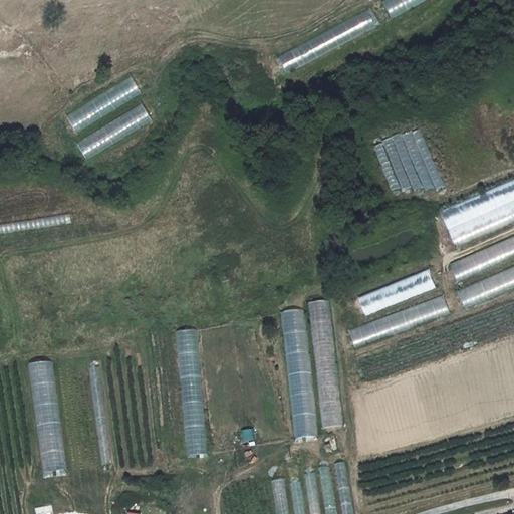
[(383,0),(378,3),(390,22),(430,0),(383,0)]
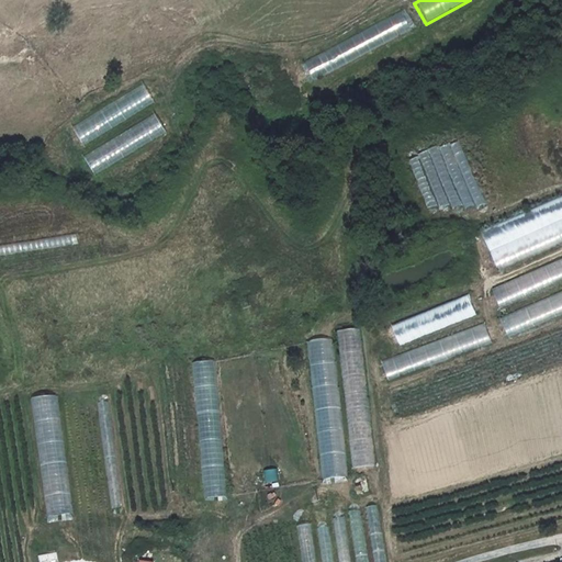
[(397,13),(301,64),(311,82),(407,33),(397,13)]
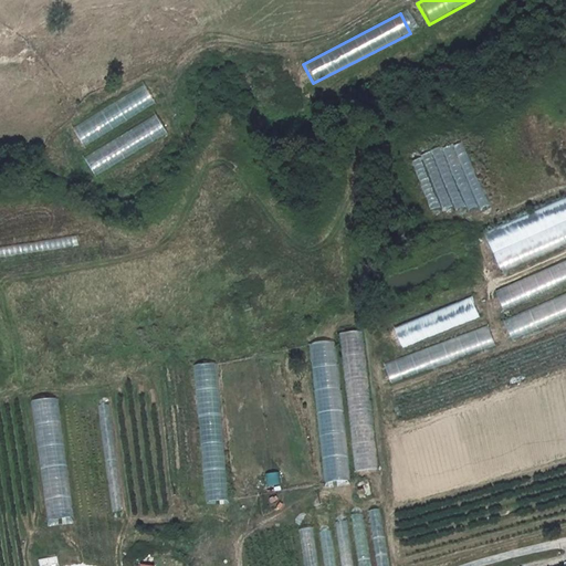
[(565,196),(482,234),(491,255),(565,221),(565,196)]
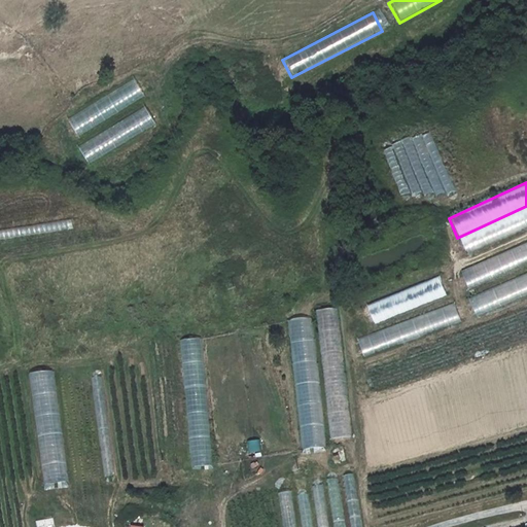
[(526,206),(457,238),(466,256),(526,230),(526,206)]
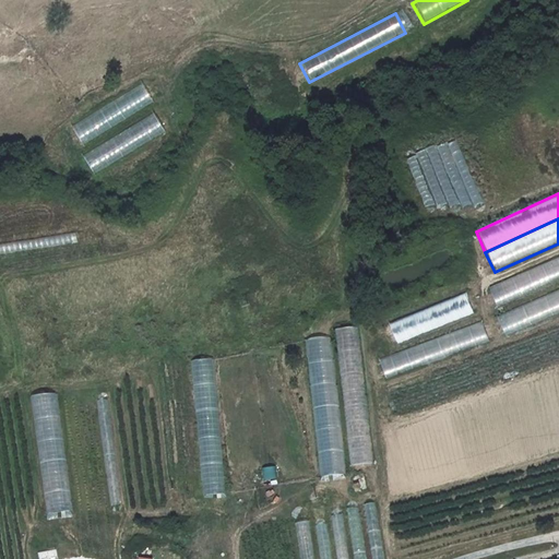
[(558,258),(489,285),(497,304),(558,280),(558,258)]
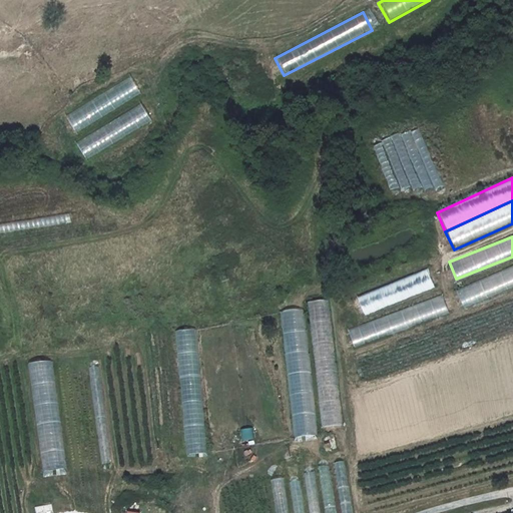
[(429,271),(357,293),(363,312),(435,290),(429,271)]
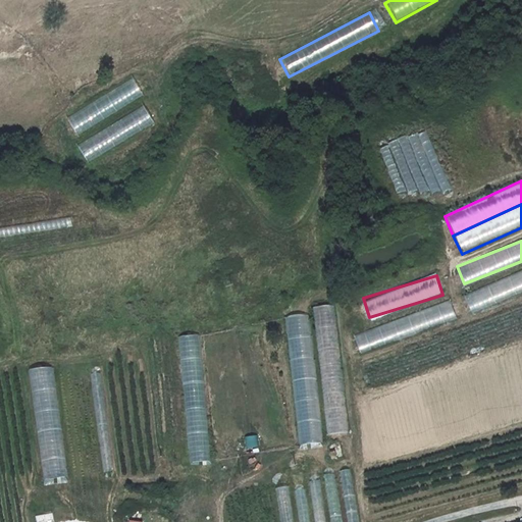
[(346,432),(335,300),(315,302),(325,433),(346,432)]
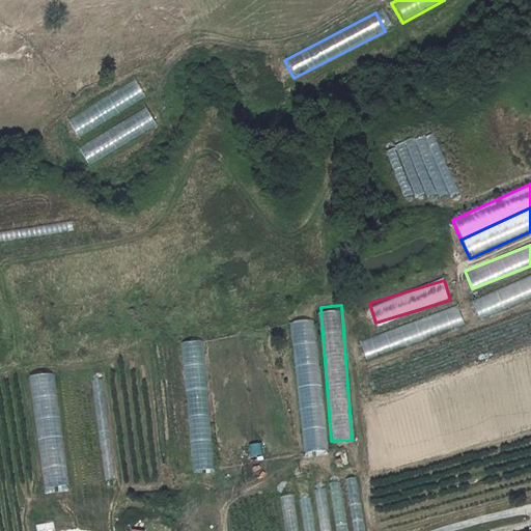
[(459,307),(360,338),(366,356),(465,324),(459,307)]
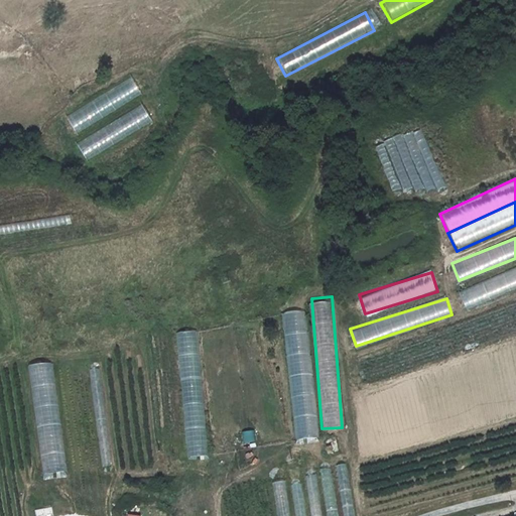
[(316,442),(306,309),(284,311),(294,444),(316,442)]
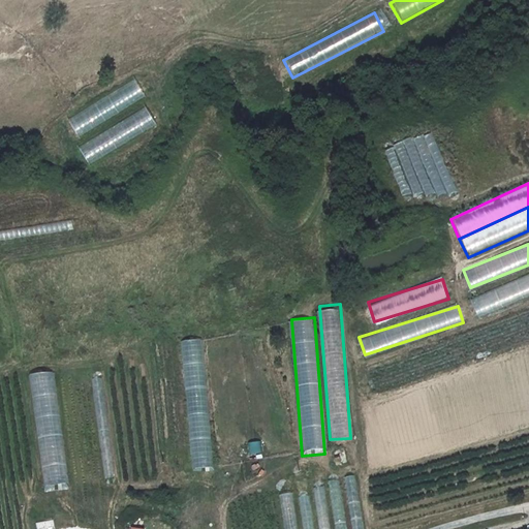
[(182,335),(191,473),(204,473),(204,472),(212,471),(203,334),(182,335)]
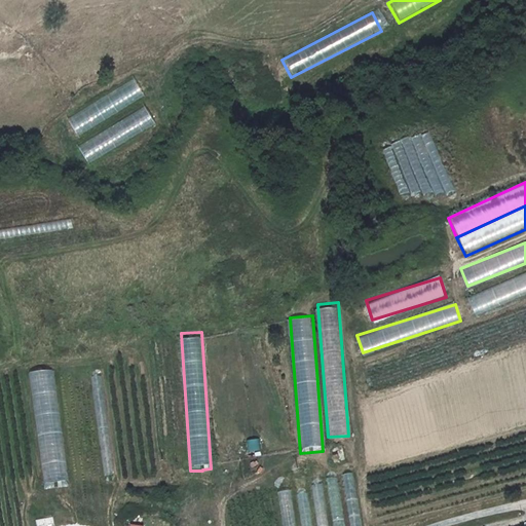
[(66,481),(55,368),(32,370),(41,483),(66,481)]
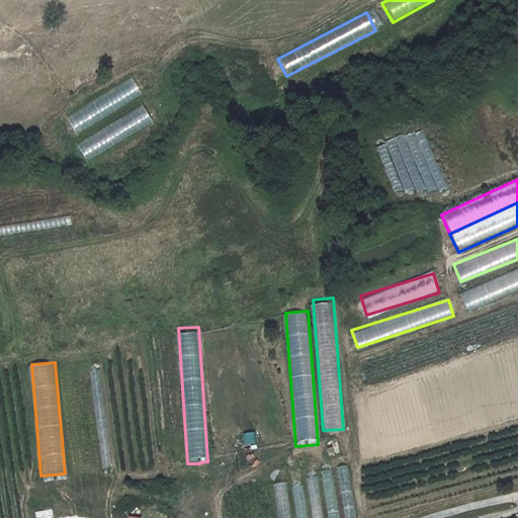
[(279,517),(290,517),(286,481),(275,483),(279,517)]
